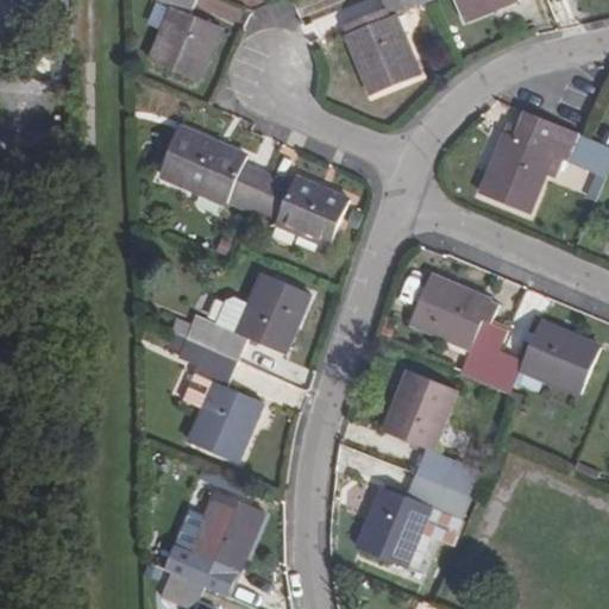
[(167,7),(146,58),(193,79),(214,27),(189,17),(195,0),(156,0),(156,2),(167,7)]
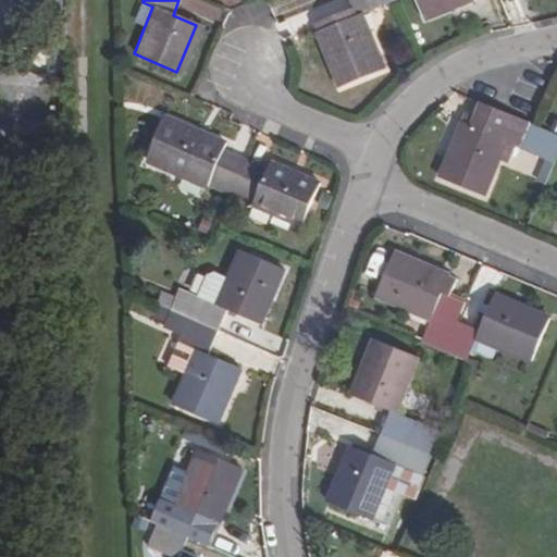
[(382,71),(360,15),(394,0),(344,0),(348,8),(323,17),(327,27),(318,32),(341,87),(382,71)]
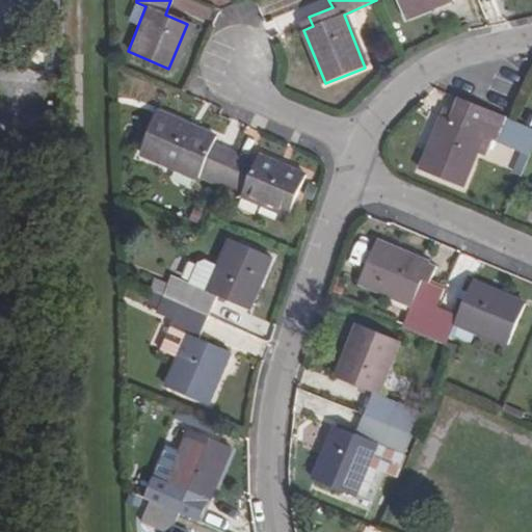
[(402,0),(410,21),(453,2),(452,0),(402,0)]
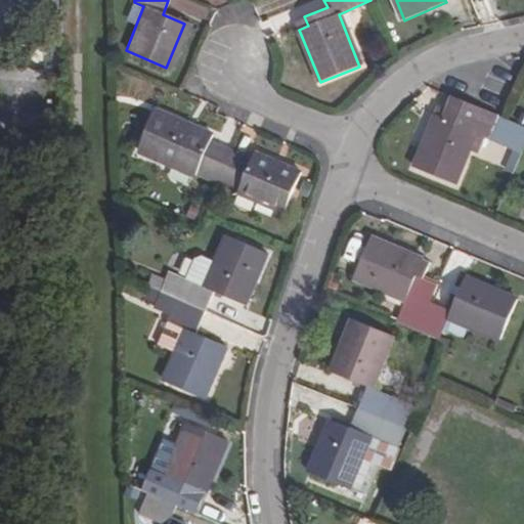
[(308,26),(304,16),(295,20),(299,30),(308,26)]
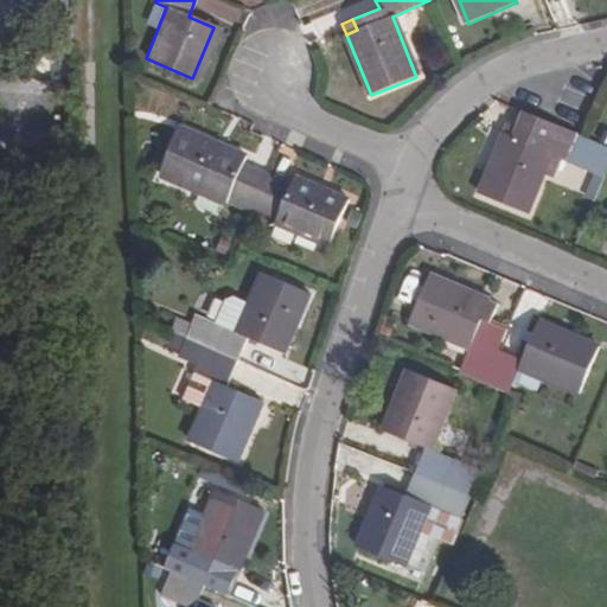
[(503,133),(478,195),(523,213),(550,152),(573,161),(582,139),(551,126),(540,148),(503,133)]
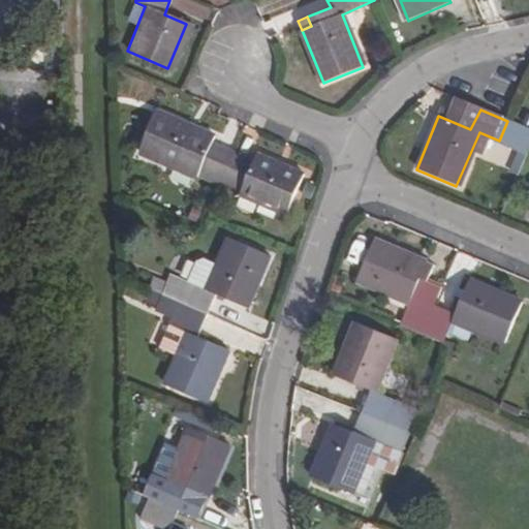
[(195,173),(217,182),(229,152),(210,143),(211,136),(151,112),(134,153),(192,179),(195,173)]
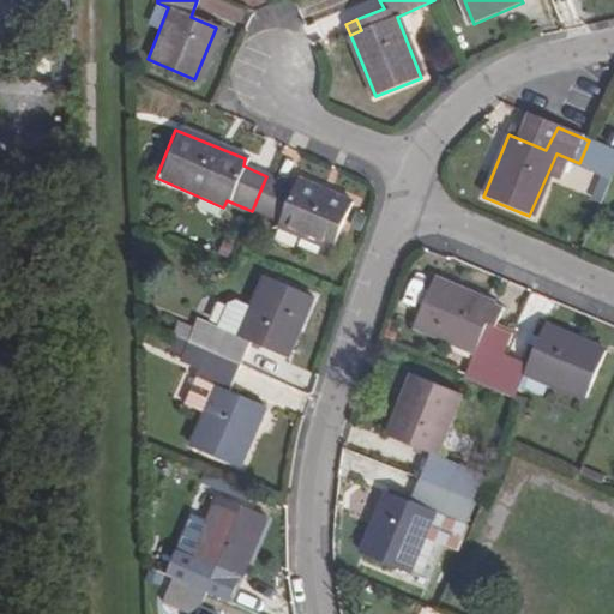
[(292,187),(266,176),(252,211),(277,221),(275,227),(327,248),(347,202),(295,179),(292,187)]
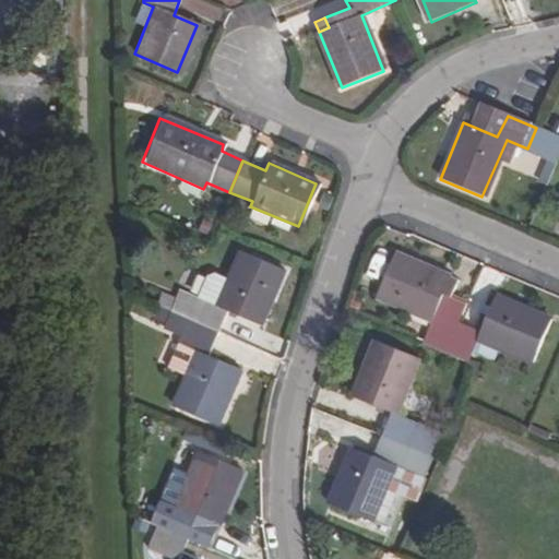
[(473,287),(396,256),(379,298),(432,321),(423,345),(444,354),(458,323),(473,287)]
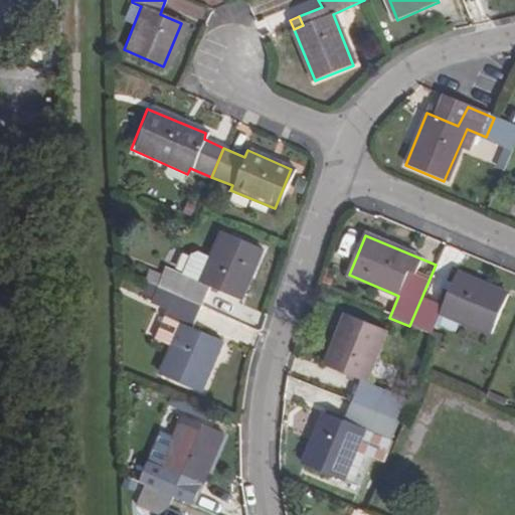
[(184,277),(175,297),(202,308),(210,288),(241,302),(263,252),(224,236),(203,284),(184,277)]
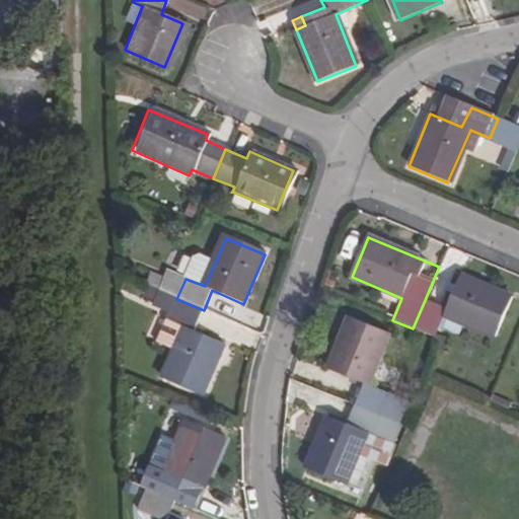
[(494,337),(510,297),(439,267),(425,300),(413,328),(435,338),(444,316),(494,337)]
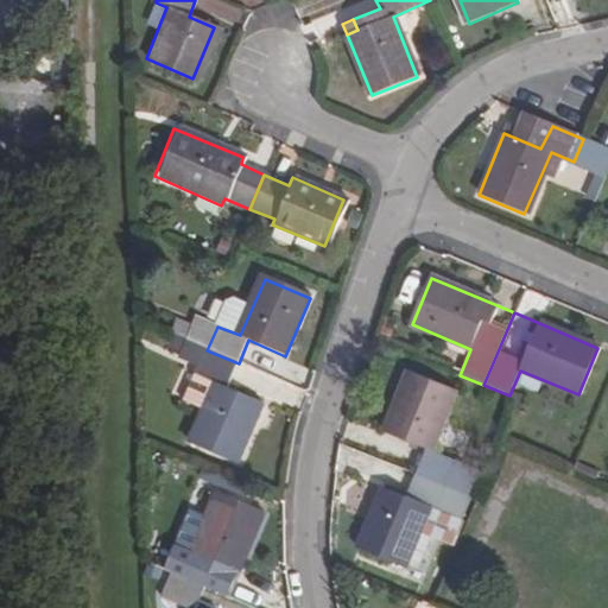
[(169,349),(179,353),(190,321),(178,317),(169,349)]
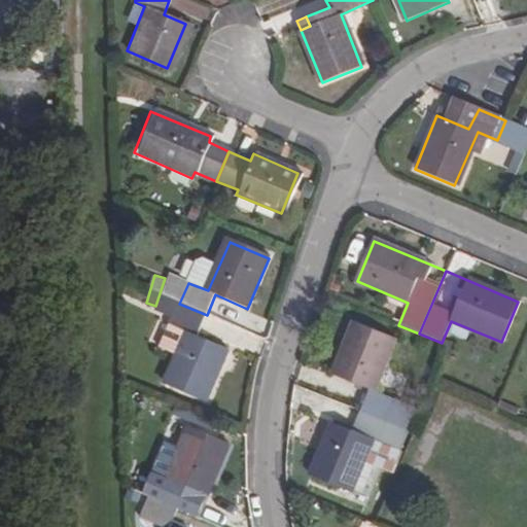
[(207,315),(179,304),(170,325),(188,334),(168,384),(206,401),(229,352),(198,337),(207,315)]
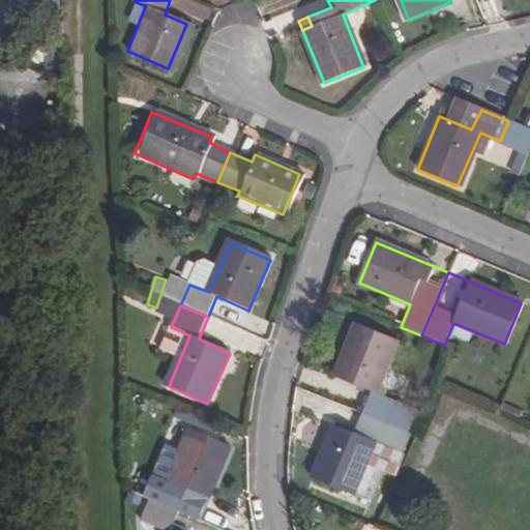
[(414,436),(422,415),(373,394),(393,345),(355,327),(333,377),(367,393),(358,412),(387,424),(414,436)]
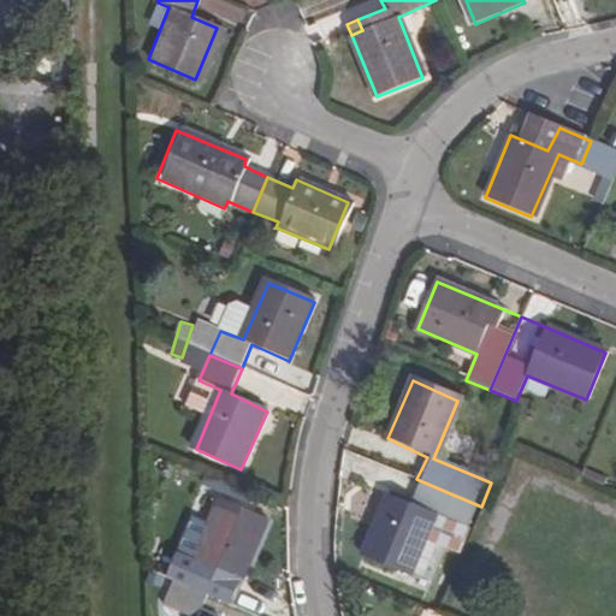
[(472,531),(481,507),(450,493),(416,479),(407,504),(386,497),(360,556),(406,575),(432,517),(439,519),(472,531)]
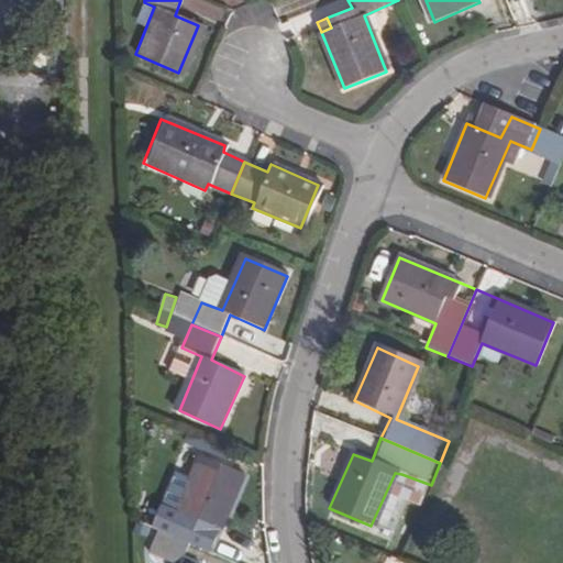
[(167,509),(158,529),(188,543),(199,522),(216,528),(240,473),(198,455),(174,511),(167,509)]
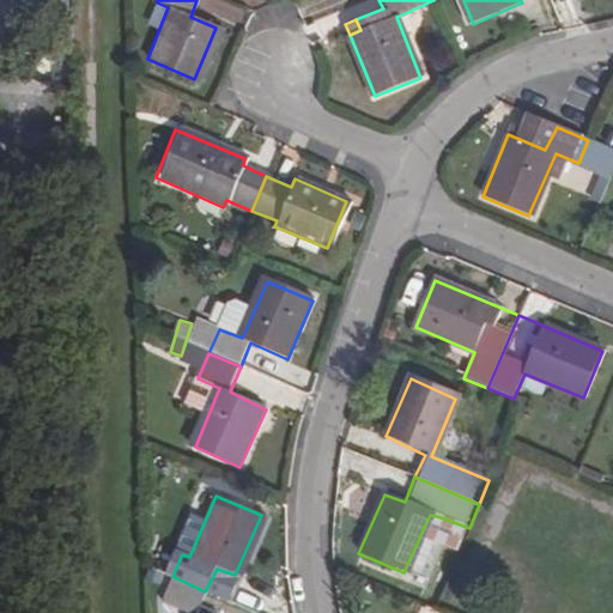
[(196,612),(205,592),(173,576),(162,600),(187,612),(196,612)]
